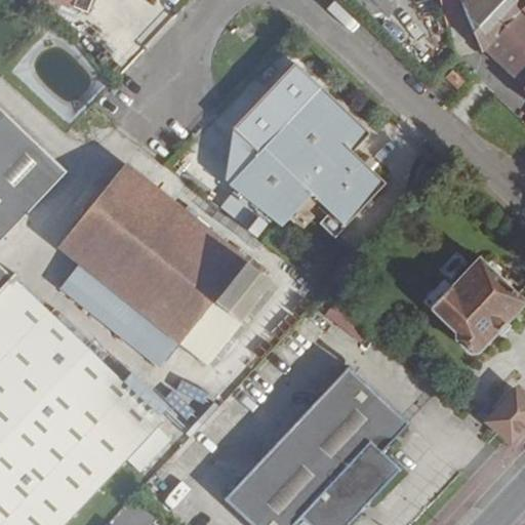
[(86,13),(92,0),(51,0),(73,8),(73,7),(86,13)]
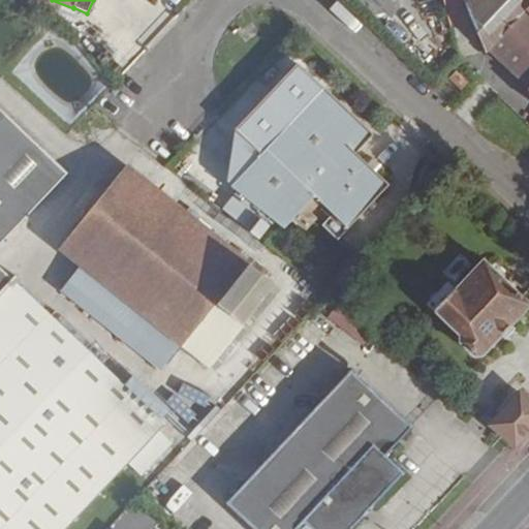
[(528,0),(442,0),(450,26),(472,17),(486,48),(488,52),(528,90),(528,0)]
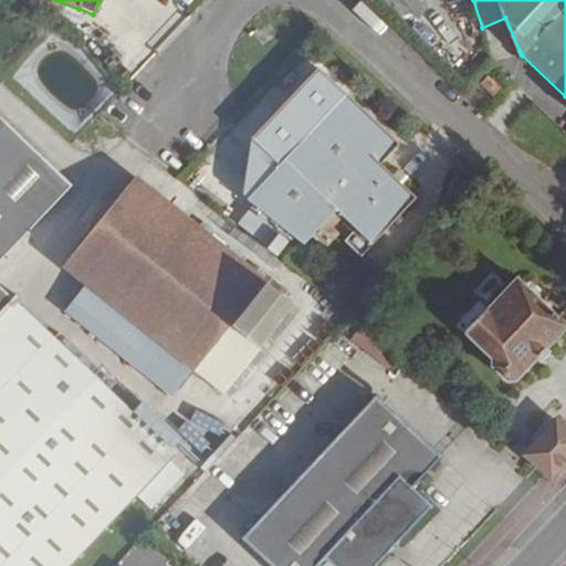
[(493,96),(501,88),(488,75),(480,84),(493,96)]
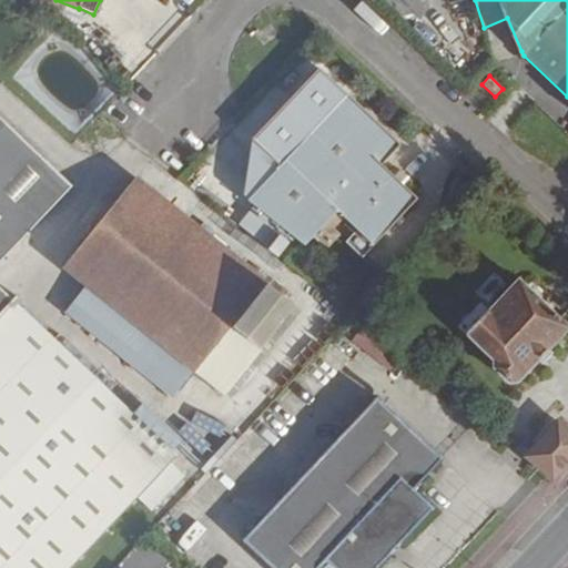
[(417,199),(382,164),(401,144),(348,94),(286,160),(246,200),(305,246),(314,236),(337,212),(345,219),(357,230),(374,246),(417,199)]
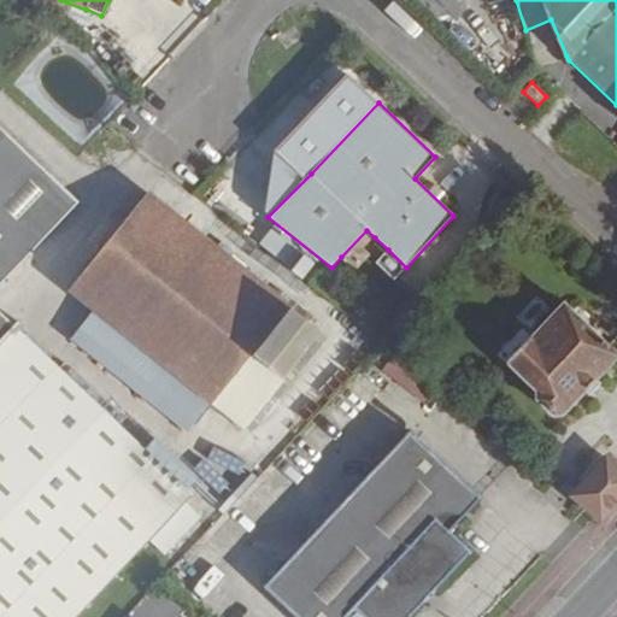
[(0,128),(0,285),(21,263),(78,203),(0,128)]
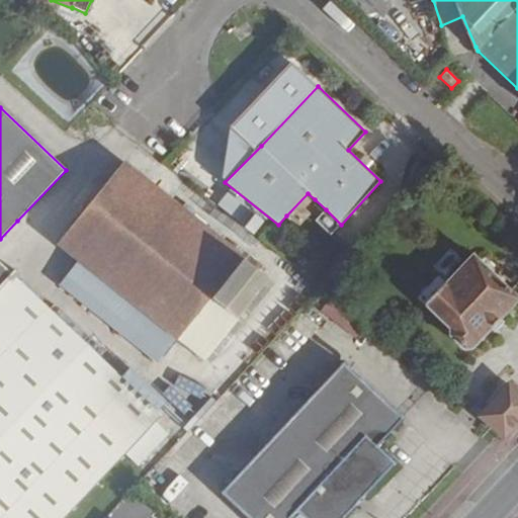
[(123,161),(57,244),(203,360),(268,278),(123,161)]
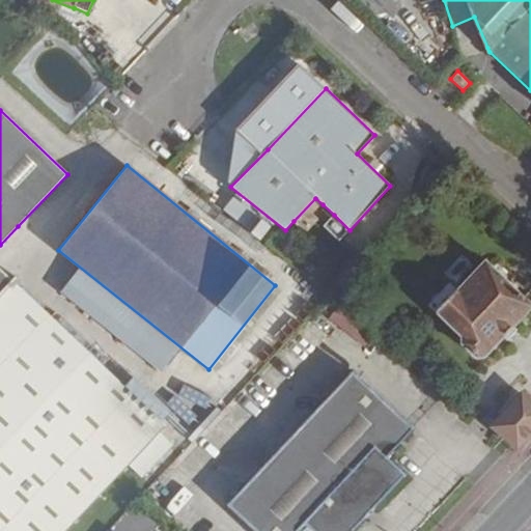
[(306,232),(319,220),(312,214),(323,204),(315,198),(294,221),(306,232)]
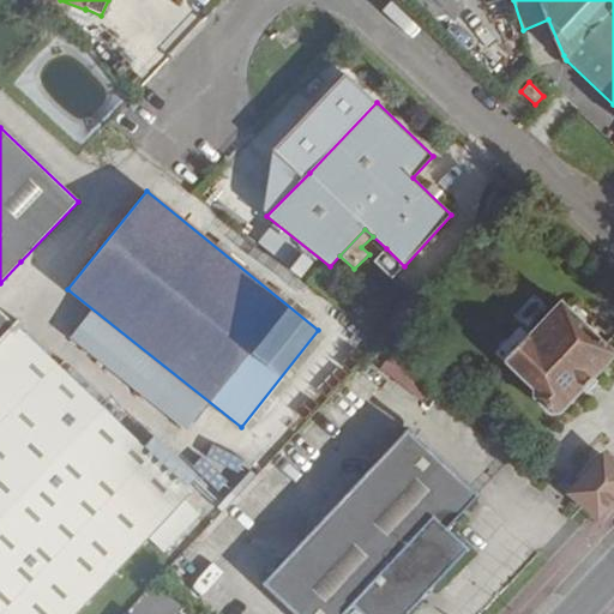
[(404,266),(386,248),(373,262),(392,278),(404,266)]
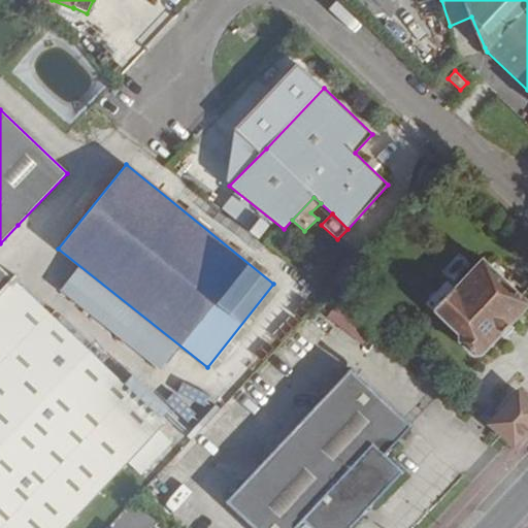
[(481,355),(527,304),(527,303),(483,260),(455,289),(454,287),(432,309),(459,334),(459,341),(473,356),(481,355)]
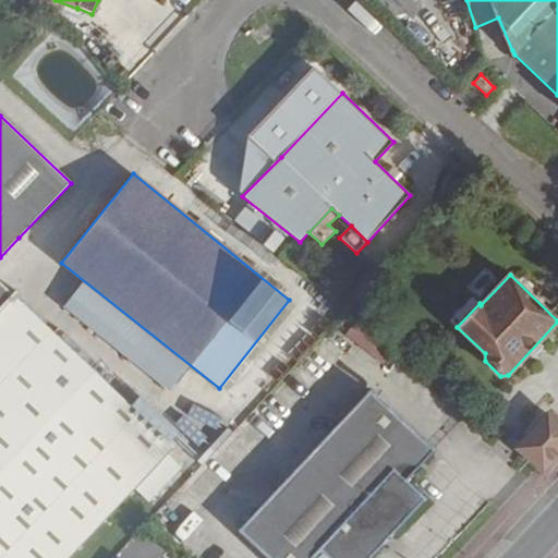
[(0,557),(69,557),(135,489),(168,455),(174,448),(0,282),(0,557)]
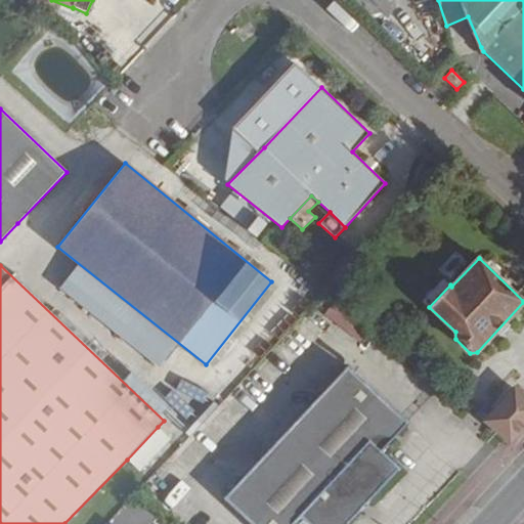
[(338,303),(326,317),(360,344),(372,330),(338,303)]
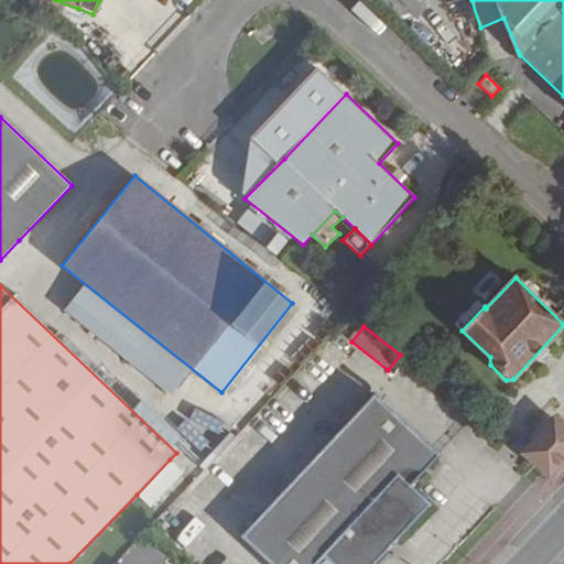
[(373,394),(240,538),(269,563),(372,563),(422,512),(421,496),(411,486),(440,455),(373,394)]
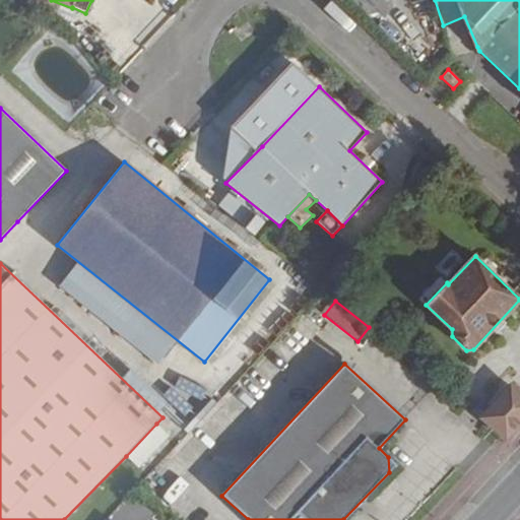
[(519,426),(519,398),(506,385),(474,417),(503,445),(519,426)]
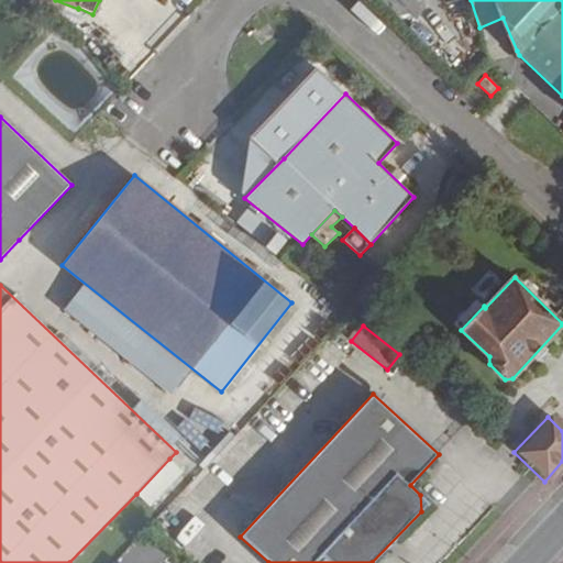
[(169,459),(136,494),(151,508),(185,473),(169,459)]
